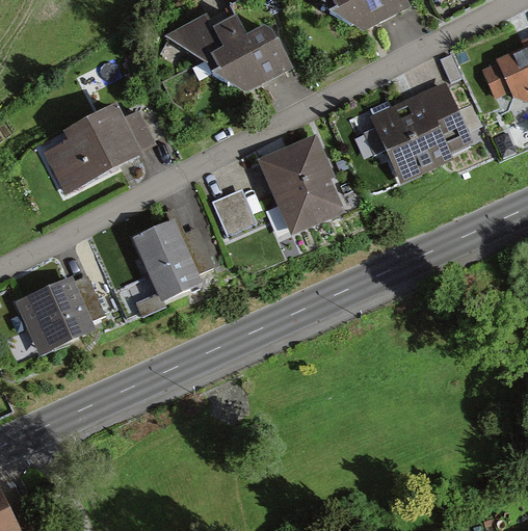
[(321,0),(362,28),(412,5),(408,0),(321,0)]
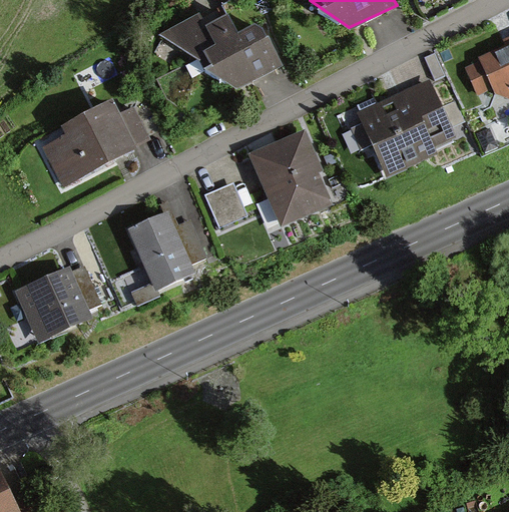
[(197,12),(156,31),(233,86),(283,63),(257,23),(235,33),(226,14),(203,25),(197,12)]
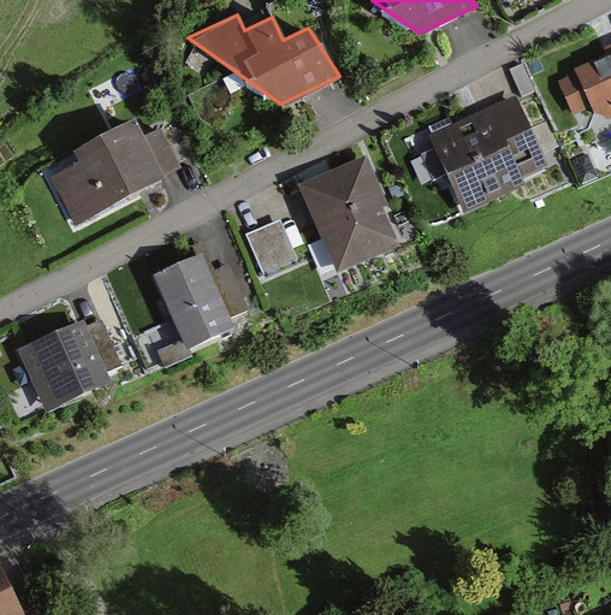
[(610,35),(551,60),(580,130),(610,117),(610,35)]
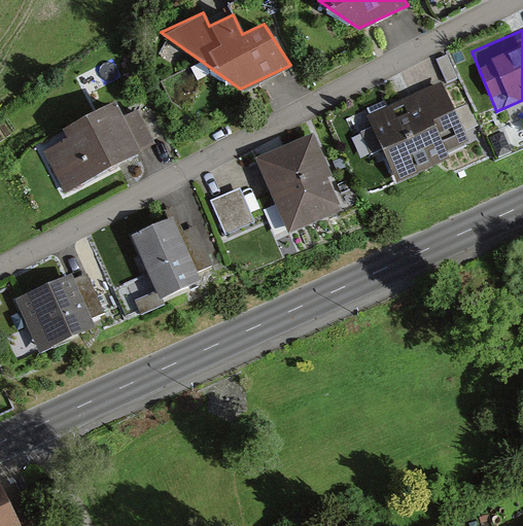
[(368,113),(397,180),(471,148),(441,80),(368,113)]
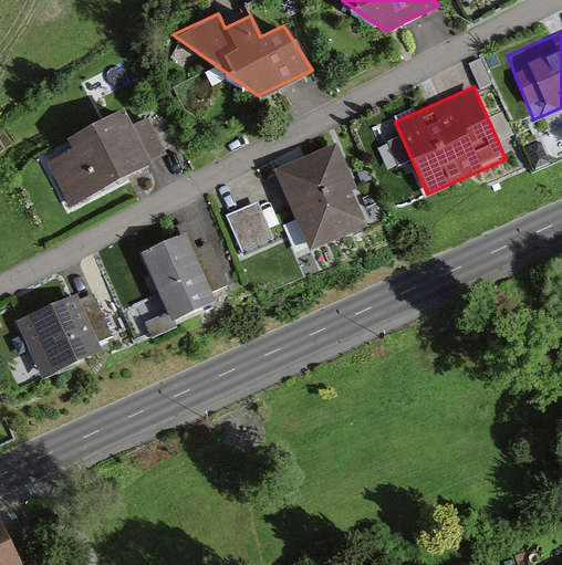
[(39,149),(69,205),(166,153),(136,98),(39,149)]
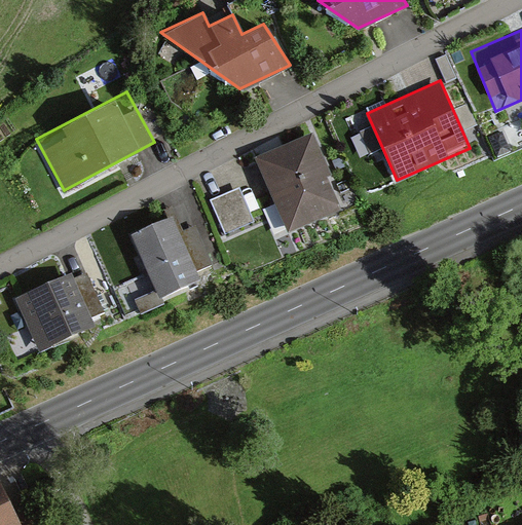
[(317,132),(255,156),(285,232),(346,208),(317,132)]
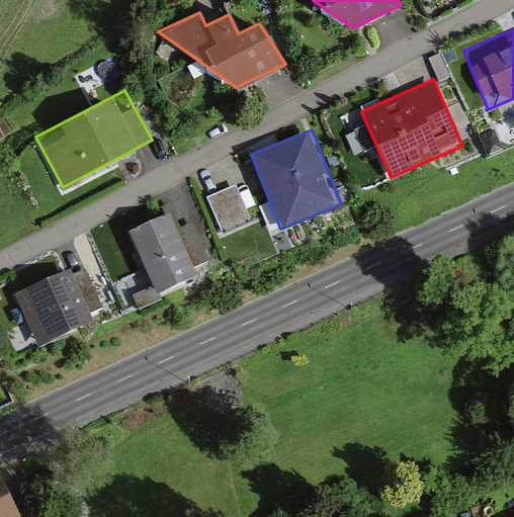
[(235,183),(204,197),(220,230),(250,216),(235,183)]
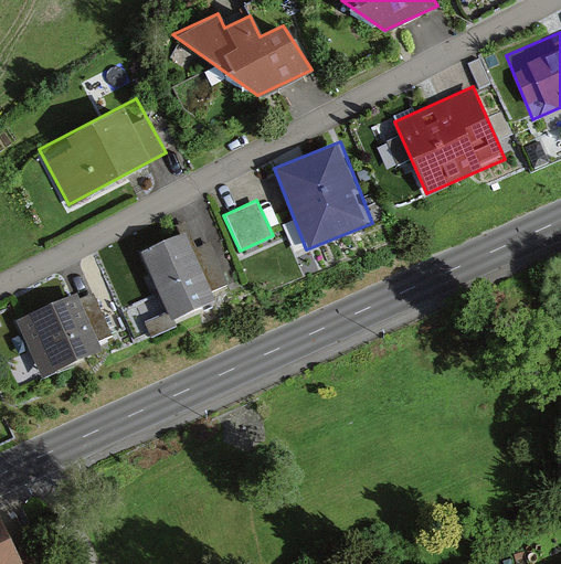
[(215,300),(183,231),(137,252),(155,290),(130,301),(147,340),(176,327),(172,320),(215,300)]
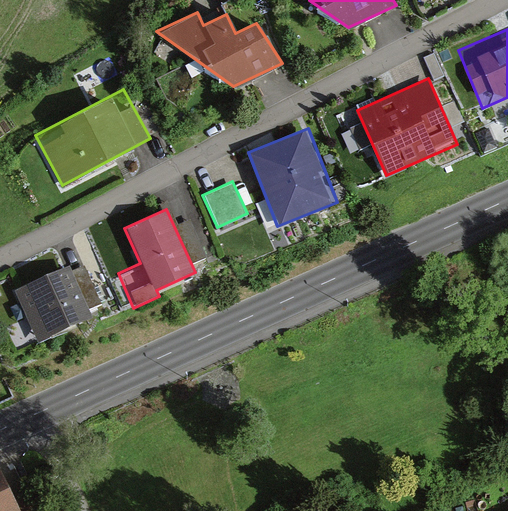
[(66,266),(13,291),(36,341),(89,316),(66,266)]
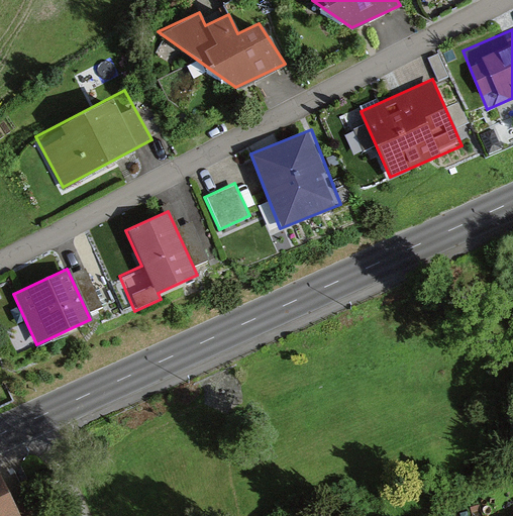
[(0,515),(16,515),(13,508),(0,479),(0,515)]
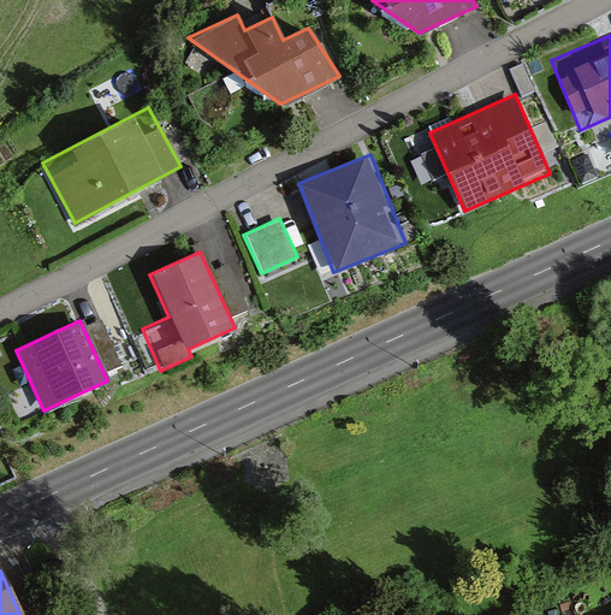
[(19,614),(39,614),(31,598),(16,605),(19,614)]
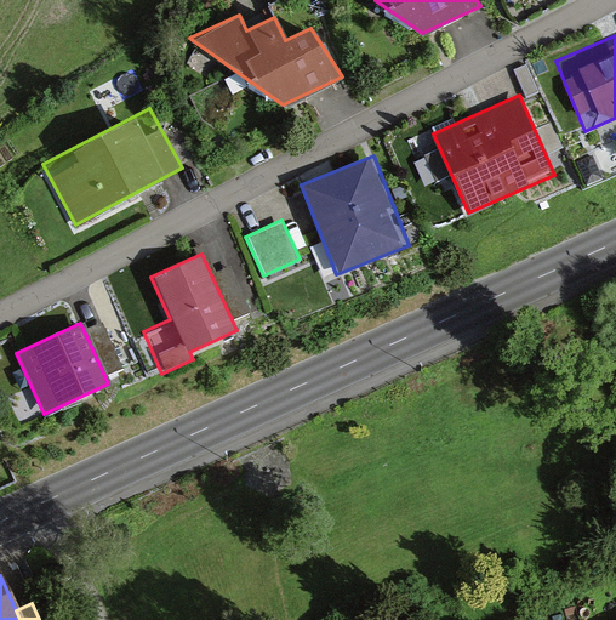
All buildings are outlined.
